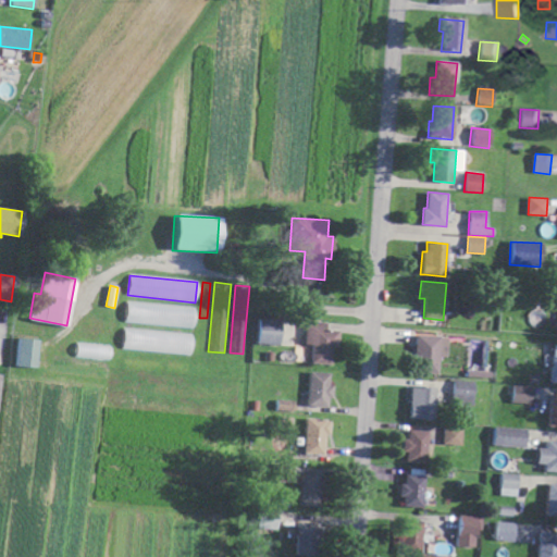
[(193,329),(124,321),(126,302),(194,310),(193,329)]
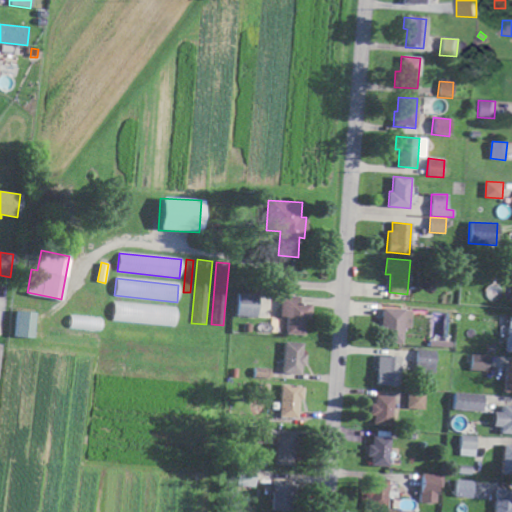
[(509,301),(502,300),(503,289),(510,289),(509,301)]
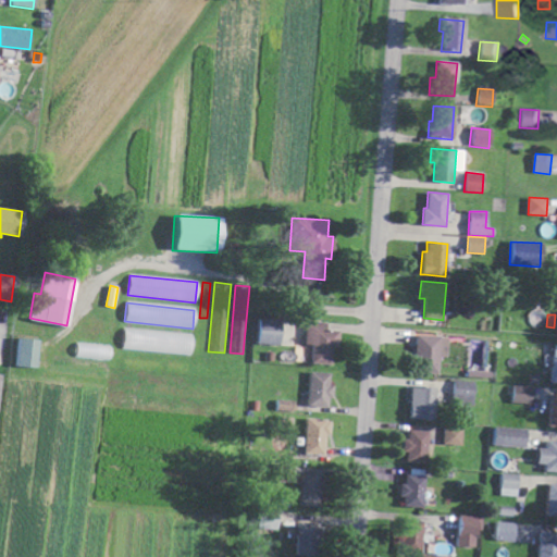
[(277,345),(254,343),(256,319),(280,321),(277,345)]
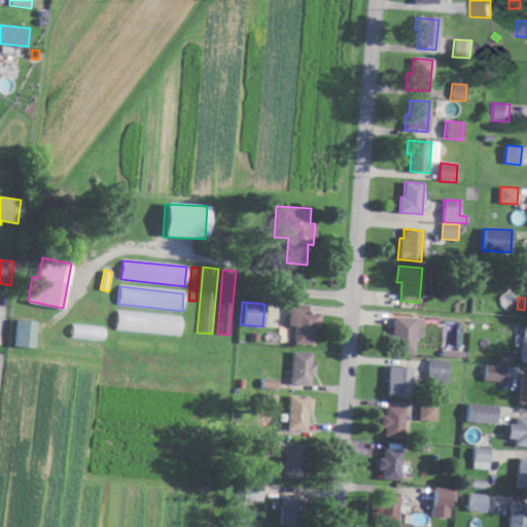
[(319,327),(314,327),(313,345),(293,343),(295,325),(287,324),(288,304),(308,305),(308,312),(320,313),(319,327)]
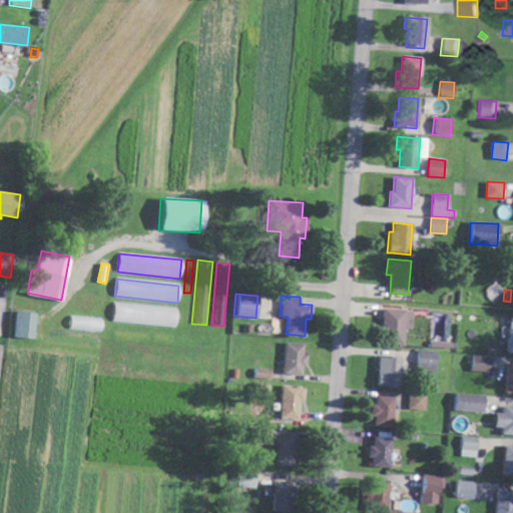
[(174,327),(112,321),(113,304),(176,309),(174,327)]
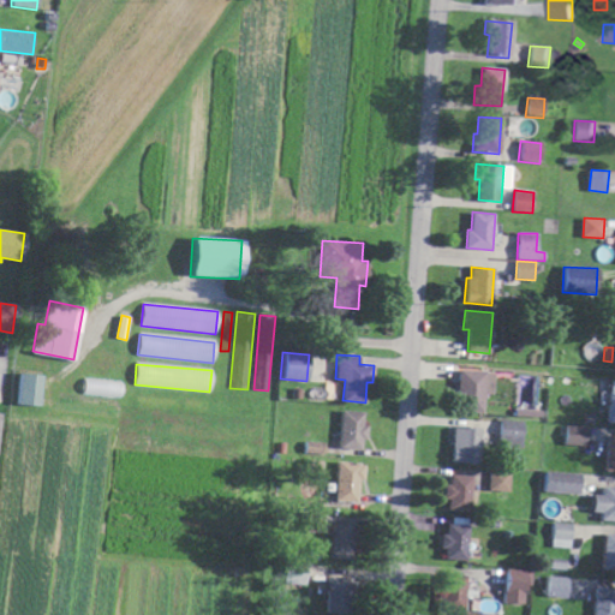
[(490,394),(482,394),(481,413),(455,412),(458,370),(484,371),(484,374),(491,374),(490,394)]
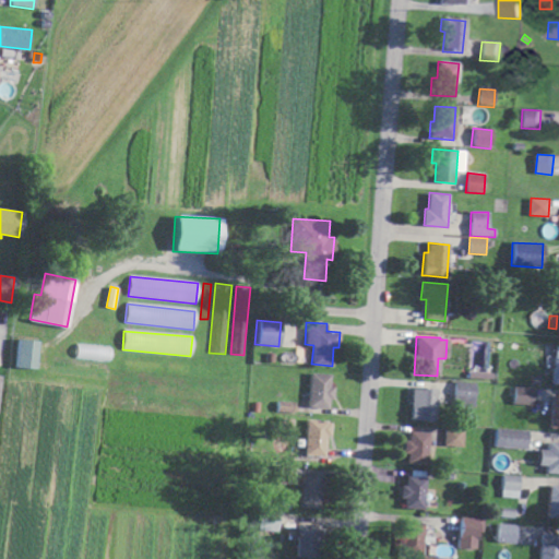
[(37,369),(16,367),(20,339),(40,341),(37,369)]
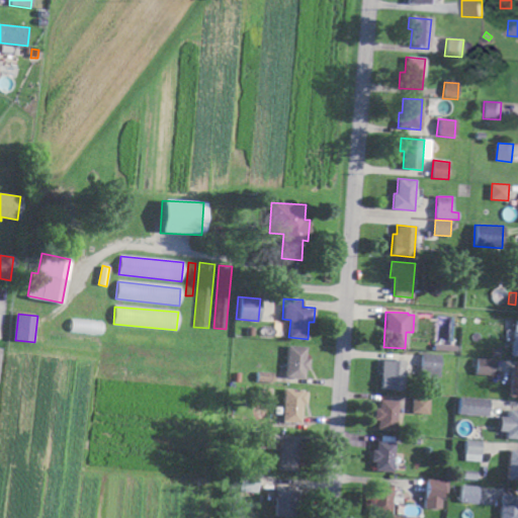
[(100,335),(69,333),(69,319),(101,321),(100,335)]
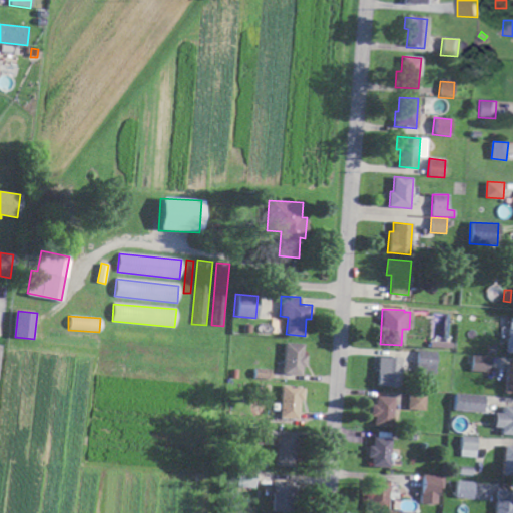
[(512,352),(512,316),(506,317),(504,352),(512,352)]
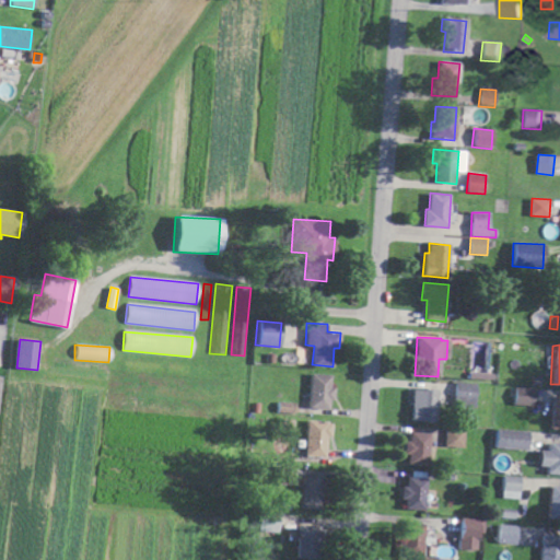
[(275,363),(267,363),(267,354),(276,354),(275,363)]
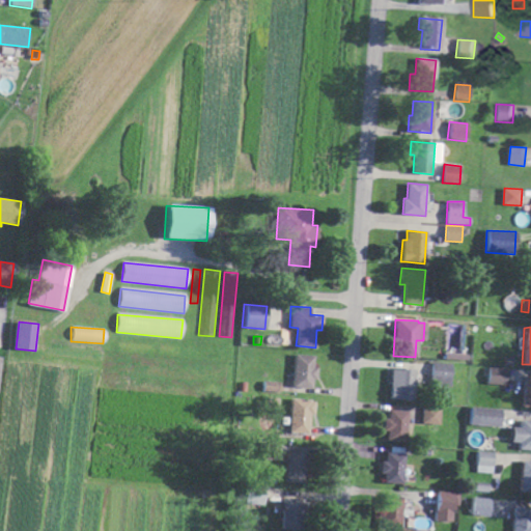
[(467,361),(443,359),(444,353),(462,354),(467,355),(467,361)]
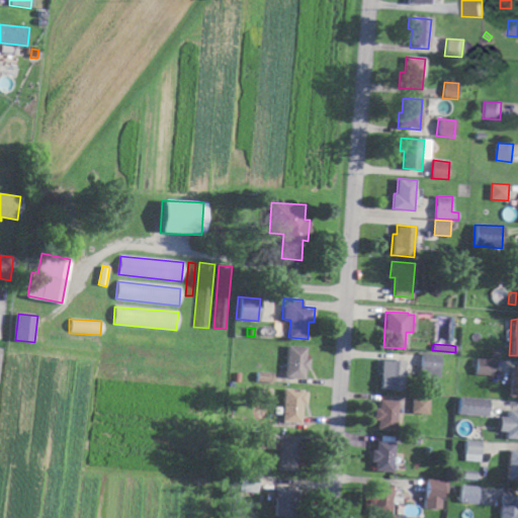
[(310,370),(307,369),(306,378),(286,377),(288,345),(308,347),(307,358),(311,358),(310,370)]
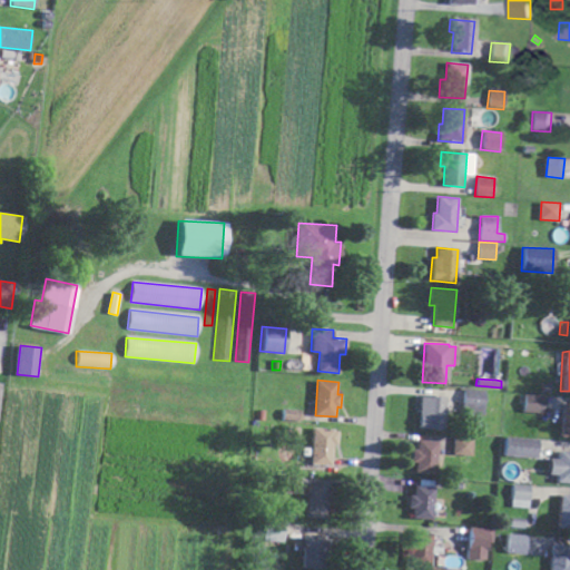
[(483,416),(462,415),(464,389),(485,391),(483,416)]
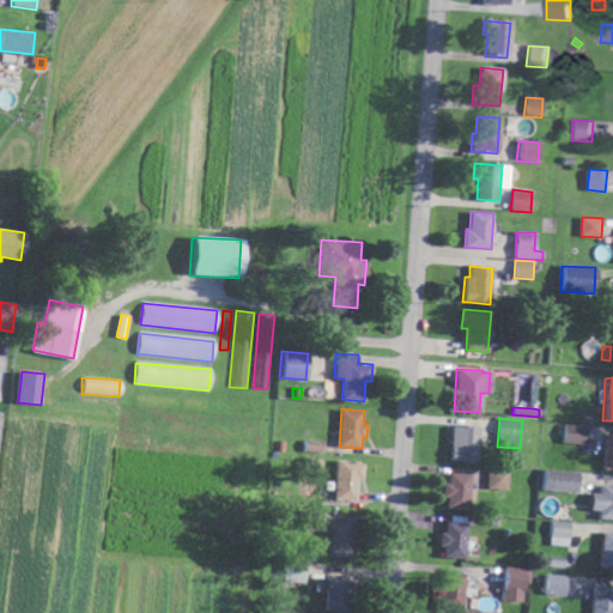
[(584,444),(563,443),(564,423),(586,425),(584,444)]
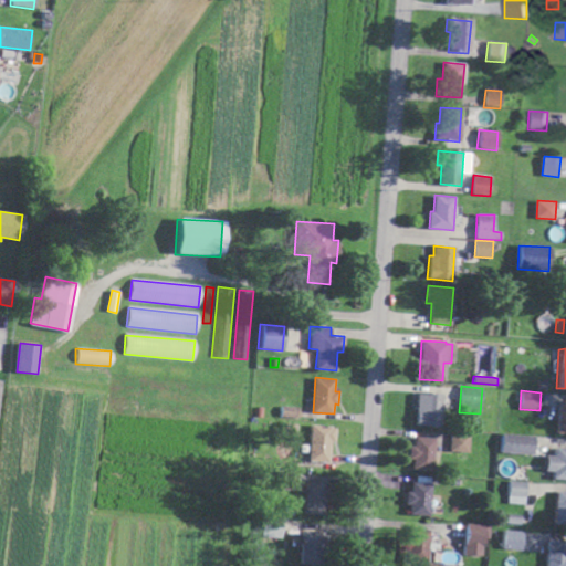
[(442,395),(439,428),(415,427),(416,415),(415,415),(416,394),(421,395),(421,392),(442,395)]
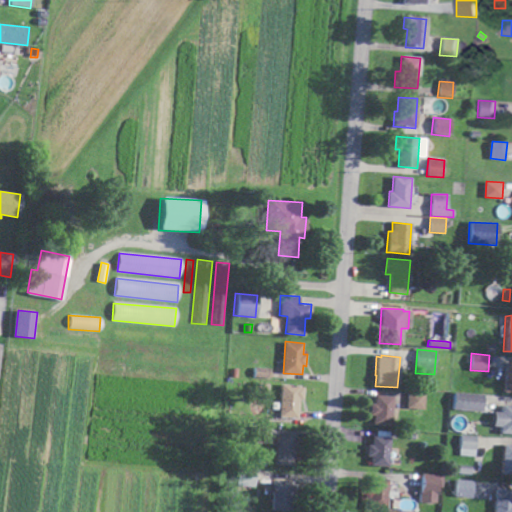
[(511,392),(502,392),(505,363),(511,363),(511,392)]
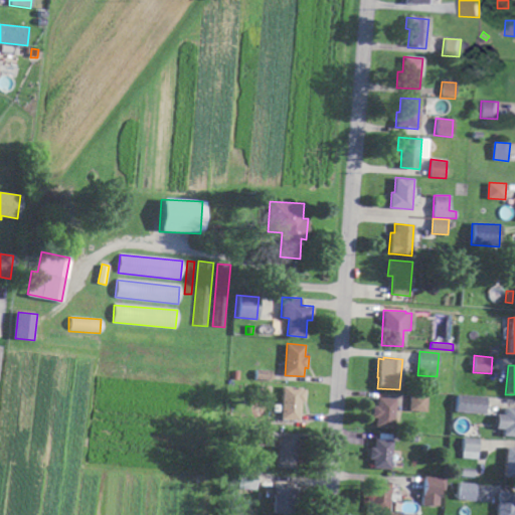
[(273,380),(256,379),(258,369),(273,370),(273,380)]
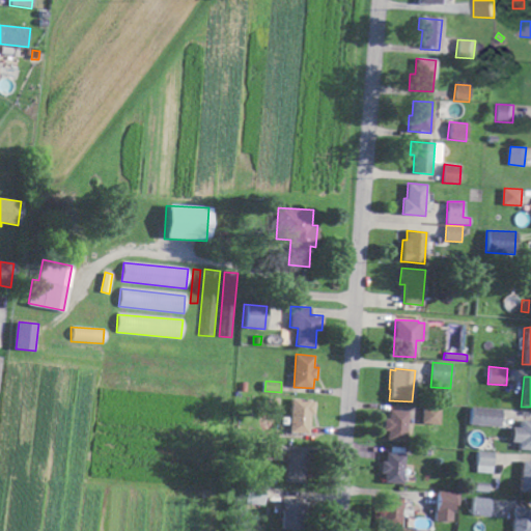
[(313,415),(309,415),(308,435),(289,432),(291,398),(310,400),(310,402),(314,402),(313,415)]
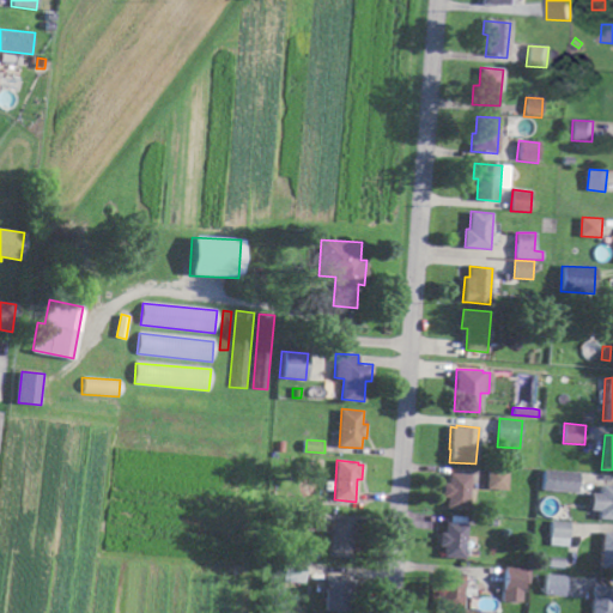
[(508,490),(487,489),(489,468),(510,469),(508,490)]
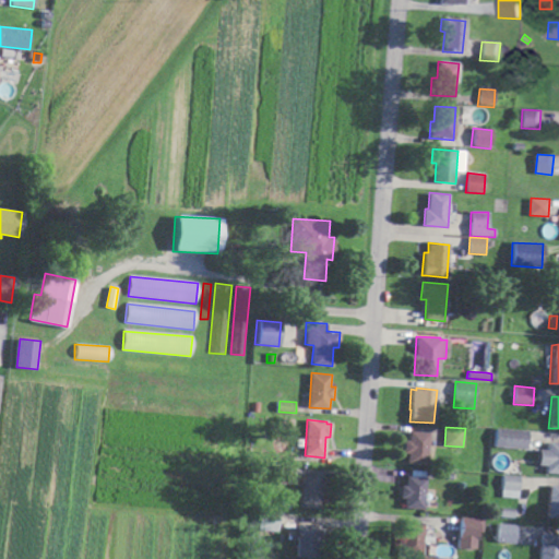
[(525,450),(494,448),(495,429),(526,431),(525,450)]
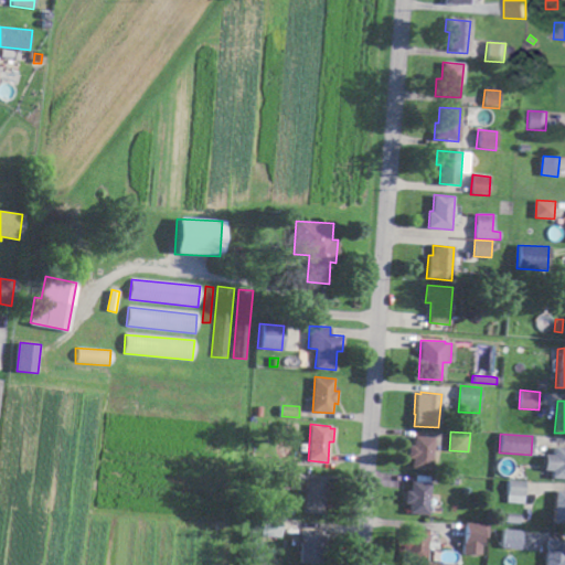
[(432,469),(412,468),(413,458),(408,458),(409,445),(414,445),(414,436),(435,437),(432,469)]
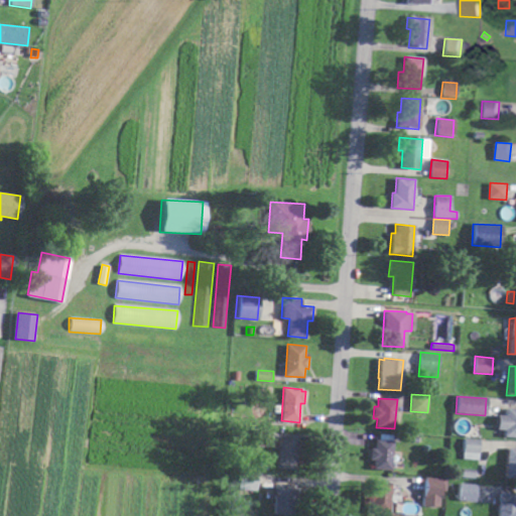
[(515,437),(502,436),(503,430),(495,430),(496,415),(504,416),(505,408),(515,409),(515,437)]
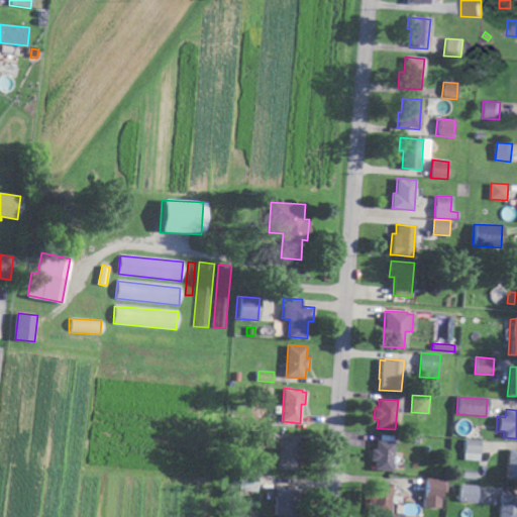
[(272,448),(256,446),(257,429),(273,431),(272,448)]
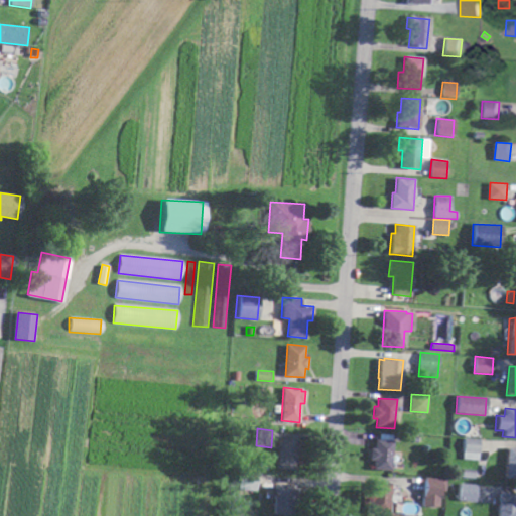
[(300,454),(296,453),(295,469),(277,467),(279,437),(297,439),(297,441),(301,441),(300,454)]
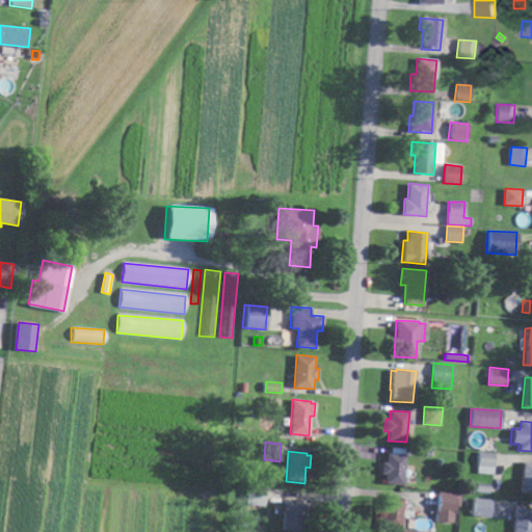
[(494,474),(477,473),(479,451),(496,452),(494,474)]
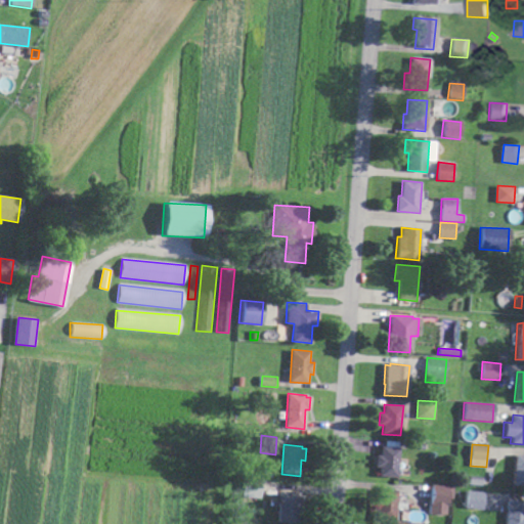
[(398,478),(379,476),(380,467),(376,467),(377,454),(381,454),(381,446),(400,447),(398,478)]
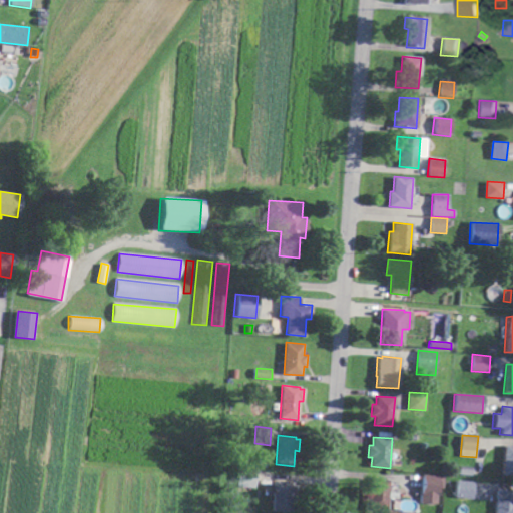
[(512,475),(501,475),(504,445),(512,445),(512,475)]
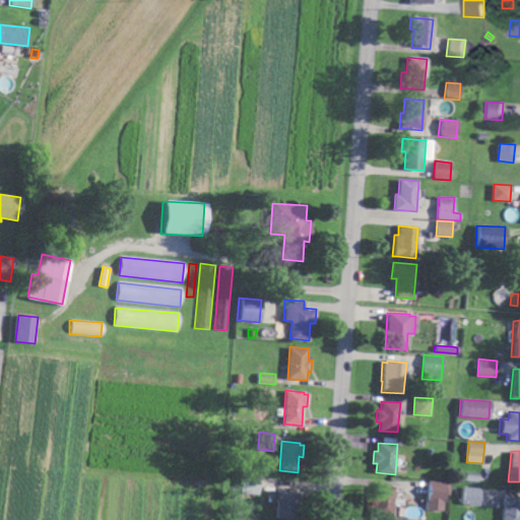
[(476,482),(463,481),(464,473),(477,474),(476,482)]
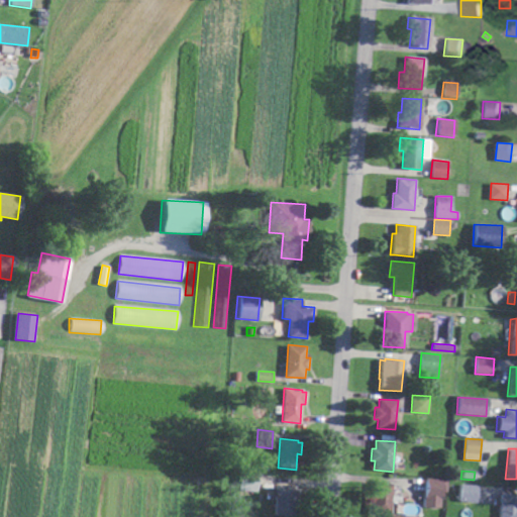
[(257,491),(239,490),(241,472),(259,474),(257,491)]
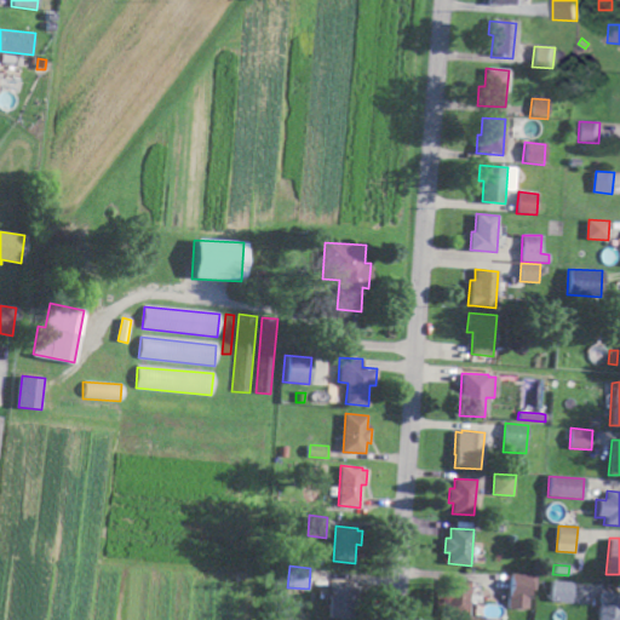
[(534,590),(528,590),(526,610),(505,608),(509,574),(535,577),(534,590)]
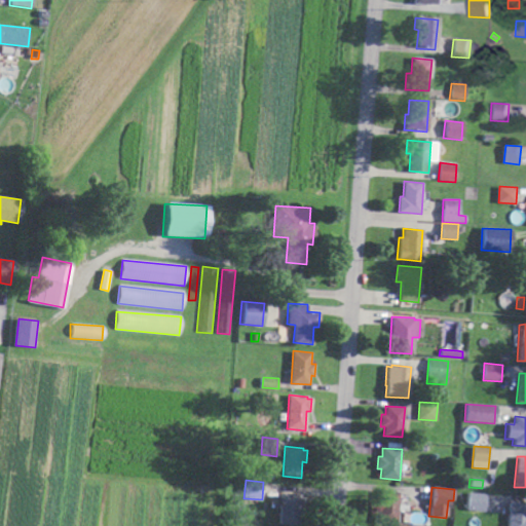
[(397,523),(376,522),(378,492),(398,493),(397,523)]
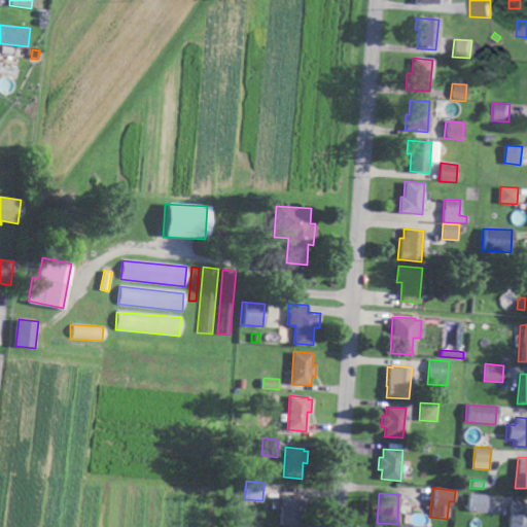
[(486,512),(468,511),(469,493),(488,495),(486,512)]
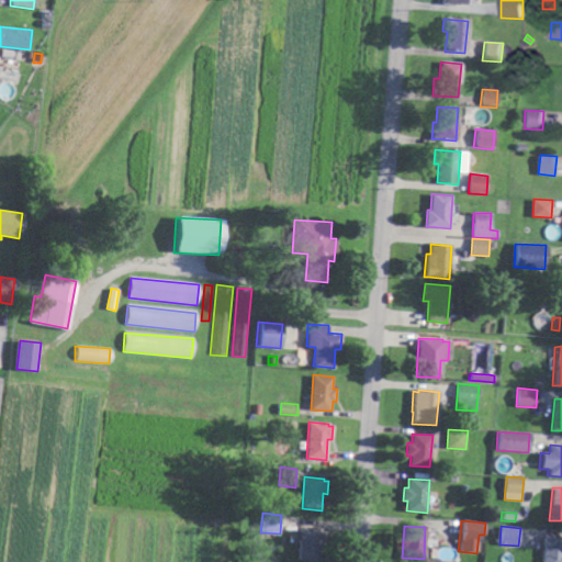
[(324,548),(318,548),(317,561),(298,561),(300,527),(321,529),(321,532),(325,532),(324,548)]
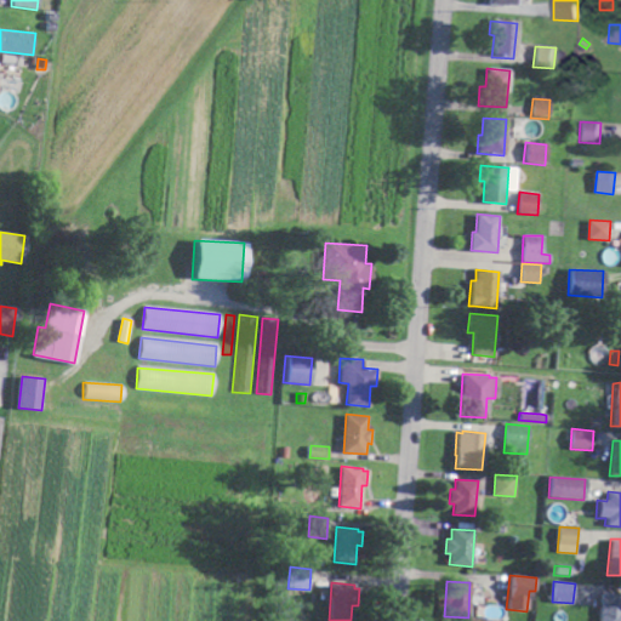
[(620,620),(597,620),(600,593),(620,593),(620,620)]
